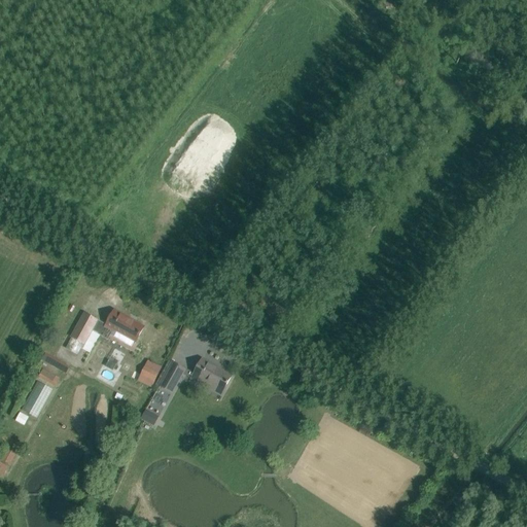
[(114,311),(105,327),(113,331),(114,329),(136,342),(144,326),(114,311)]
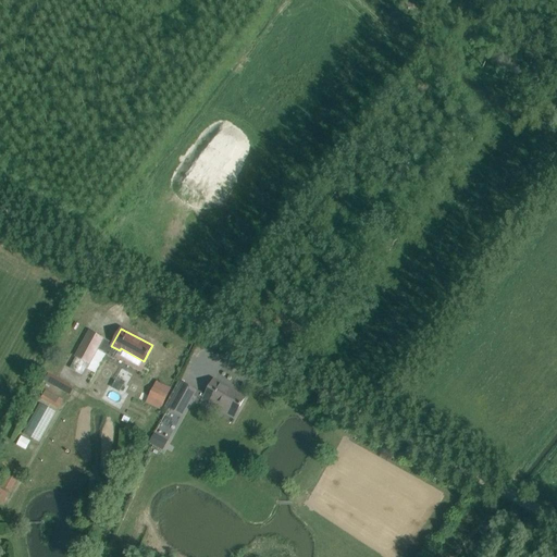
[(76,357),(88,363),(89,364),(103,338),(91,332),(89,331),(75,357),(76,357)]
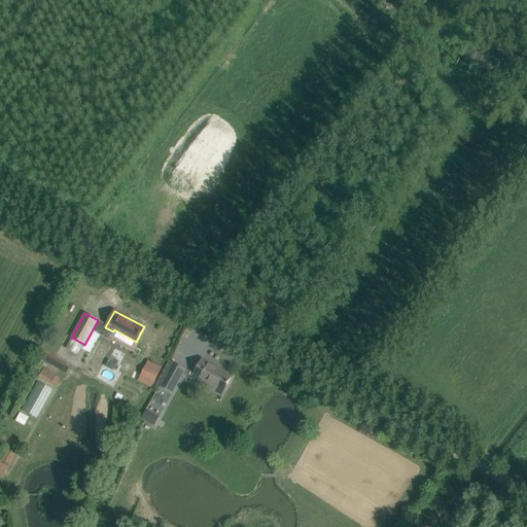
[(44,361),(66,373),(70,366),(48,354),(44,361)]
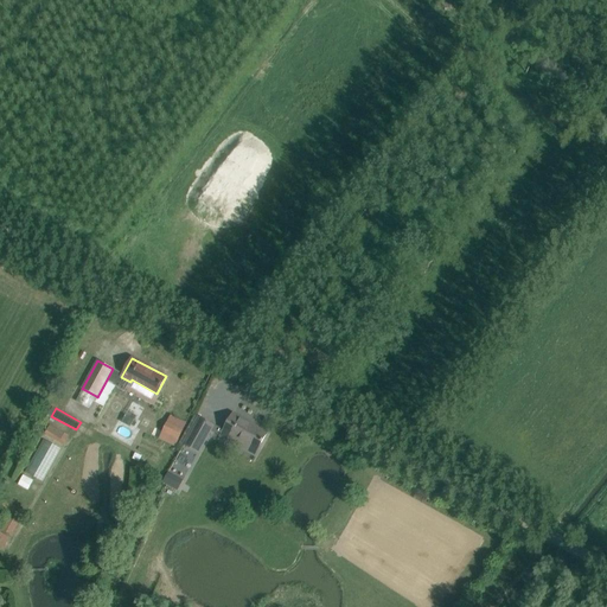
[(125,411),(121,421),(129,425),(134,415),(125,411)]
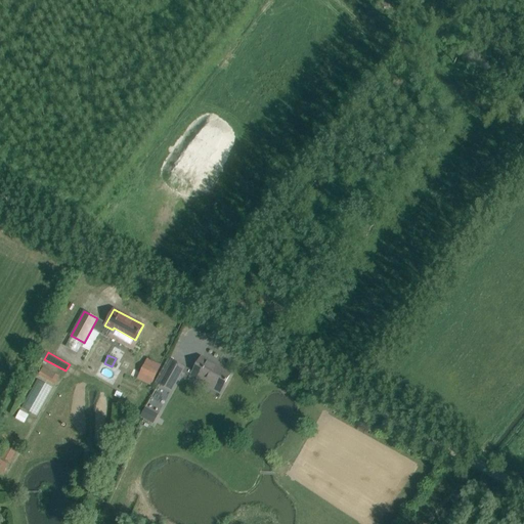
[(202,357),(192,374),(200,378),(201,377),(222,388),(230,374),(202,357)]
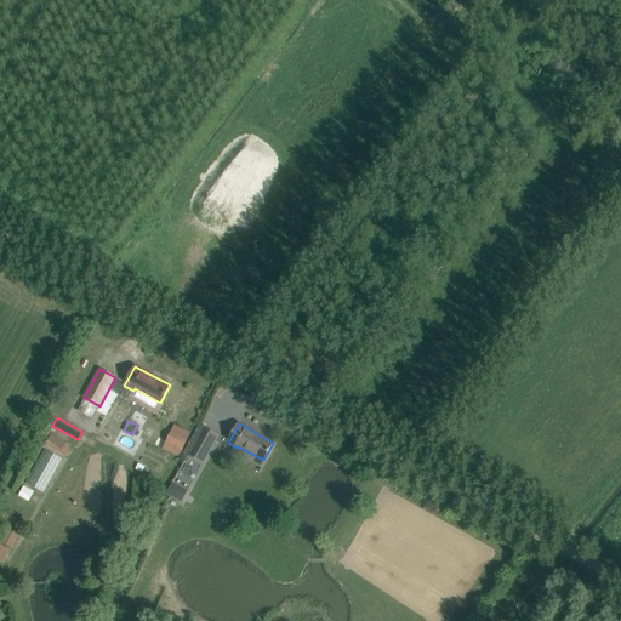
[(166,440),(163,449),(178,456),(182,449),(189,433),(174,425),(166,440)]
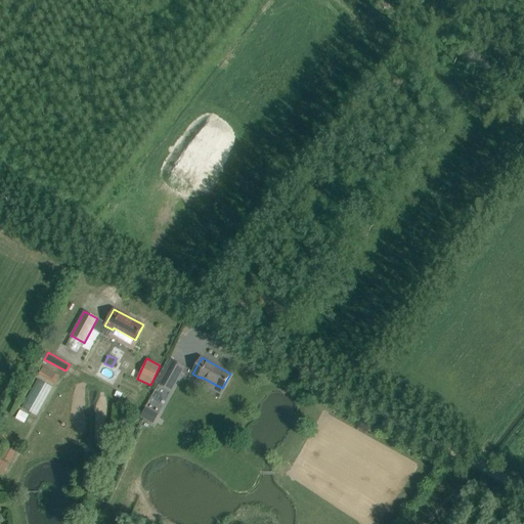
[(159,384),(171,390),(184,367),(172,360),(159,384)]
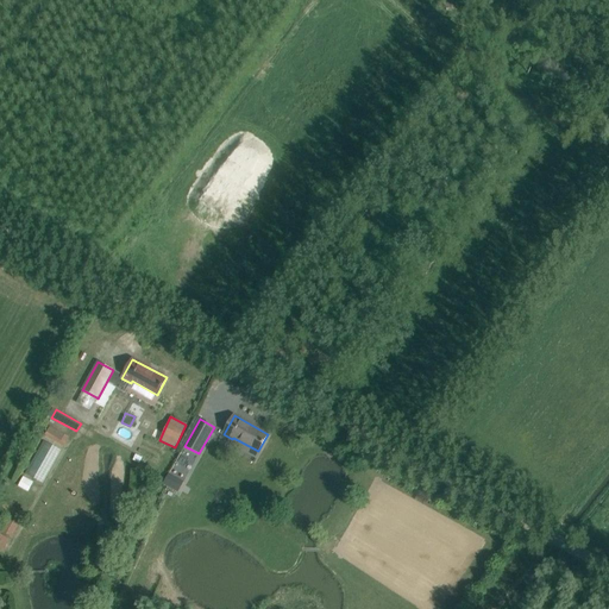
[(50,426),(46,432),(66,443),(69,437),(50,426)]
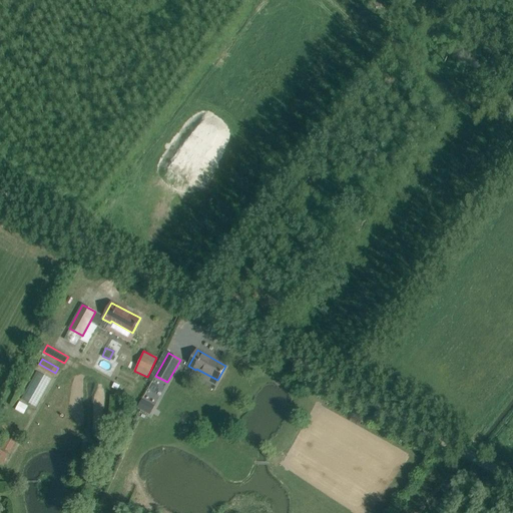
[(37,372),(22,400),(34,407),(36,408),(51,379),(49,379),(37,372)]
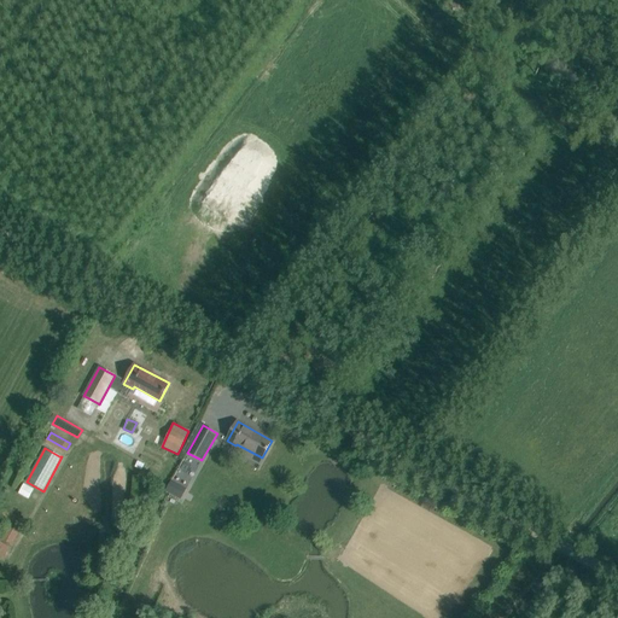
[(172,481),(165,491),(181,500),(187,489),(172,481)]
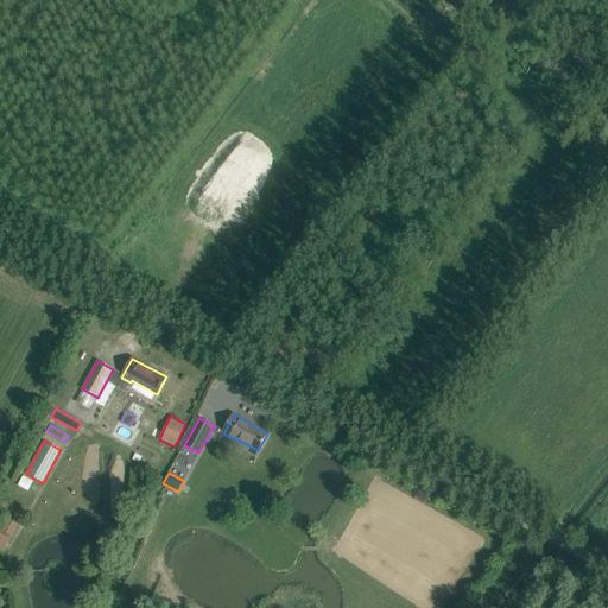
[(24,476),(19,486),(26,489),(31,480),(24,476)]
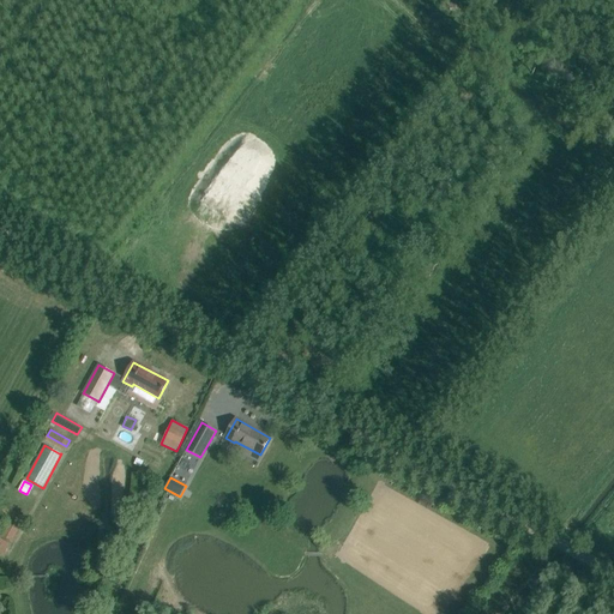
[(0,511),(0,516),(7,521),(13,511),(4,505),(0,511)]
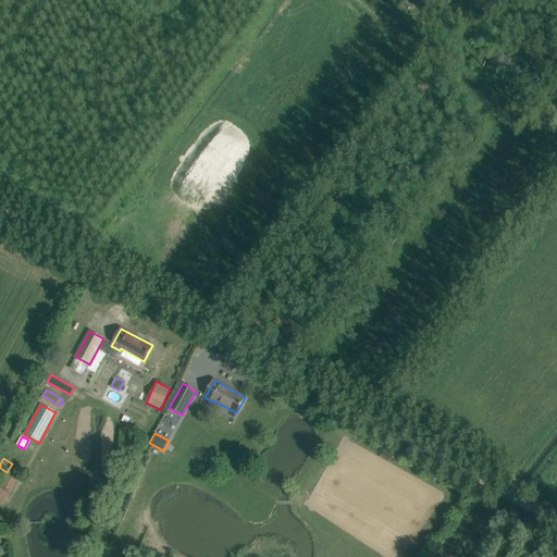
[(3,487),(11,492),(15,483),(8,479),(3,487)]
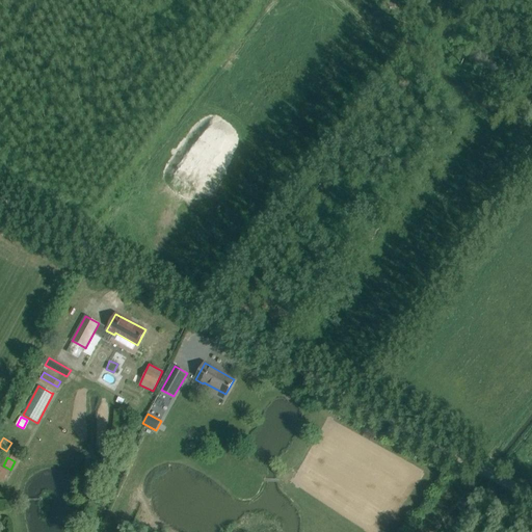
[(0,479),(3,481),(8,471),(0,467),(0,479)]
